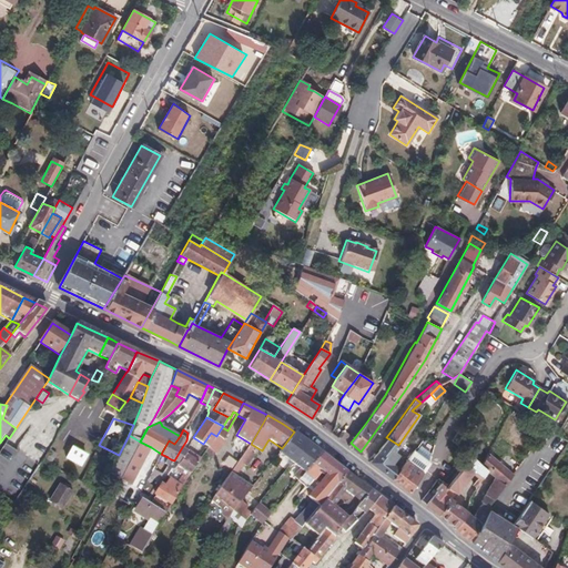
[(294,432),(282,448),(280,453),(292,462),(307,442),(294,432)]
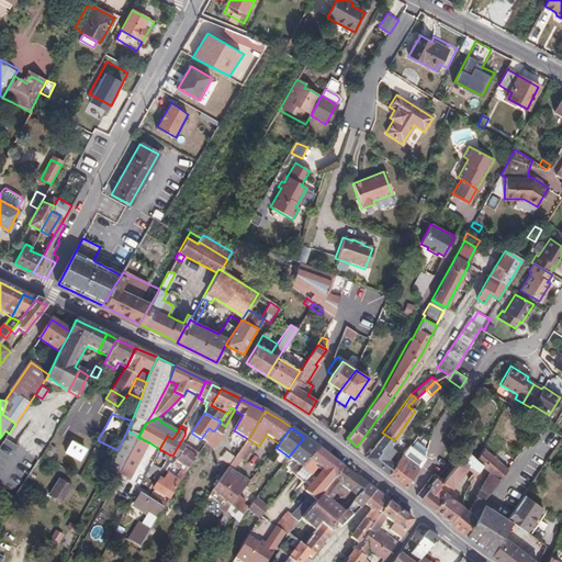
[(206,444),(213,436),(215,431),(214,431),(209,428),(201,439),(206,444)]
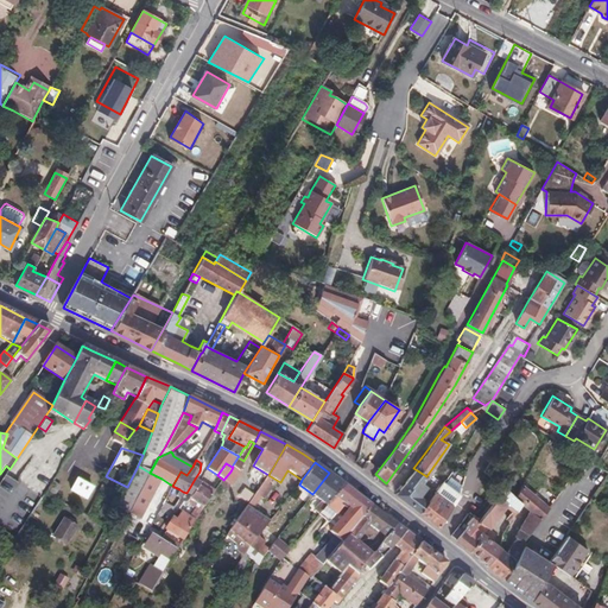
[(118,506),(128,512),(150,473),(138,466),(127,487),(118,506)]
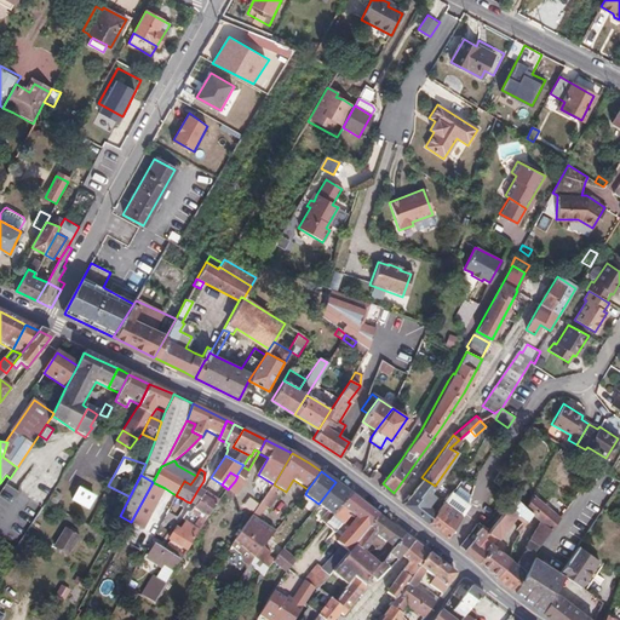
[(401,503),(426,523),(436,511),(429,505),(435,497),(430,493),(435,486),(422,477),(401,503)]
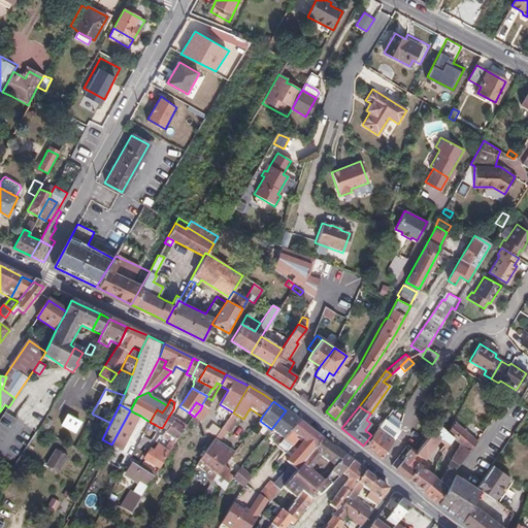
[(194,417),(185,429),(192,434),(206,414),(200,409),(194,417)]
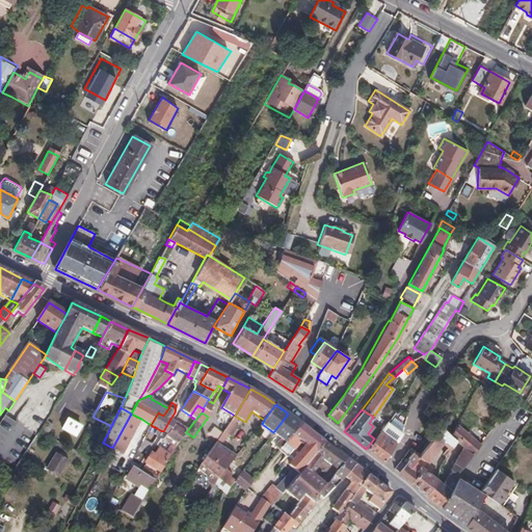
[(131,414),(112,448),(123,453),(129,441),(134,431),(141,419),(131,414)]
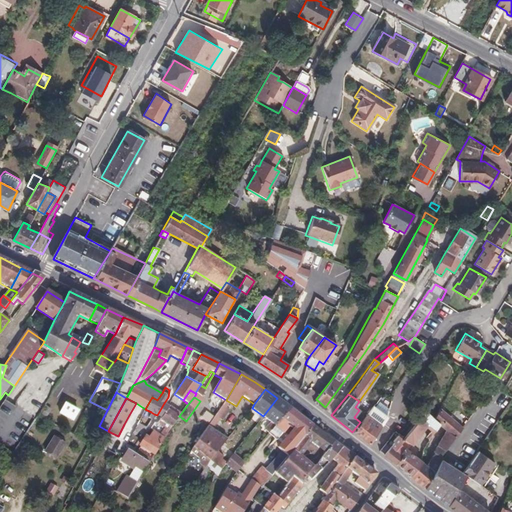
[(277,398),(263,416),(270,423),(264,430),(268,433),(274,426),(290,407),(277,398)]
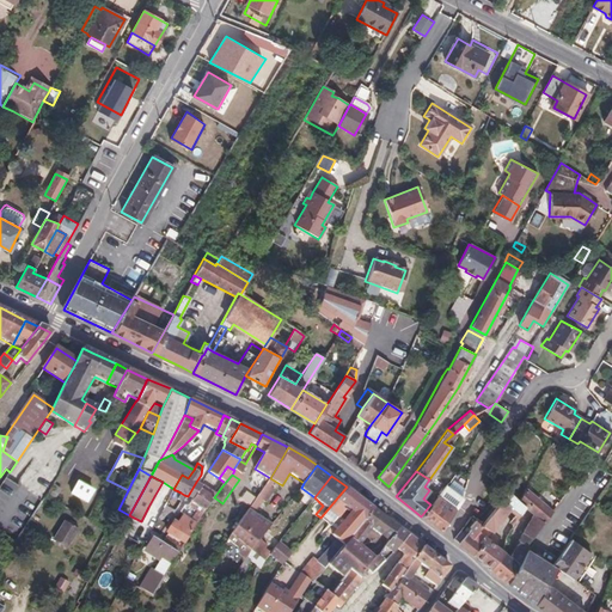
[(0,533),(14,543),(41,502),(5,478),(0,485),(0,533)]
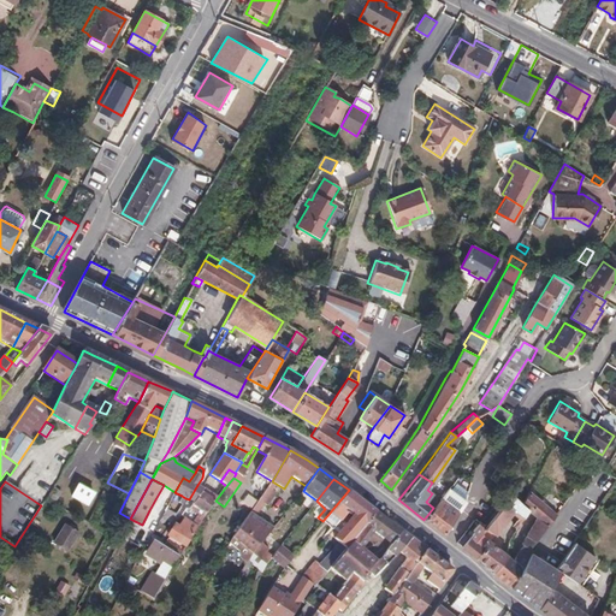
[(107,483),(104,491),(117,498),(122,490),(107,483)]
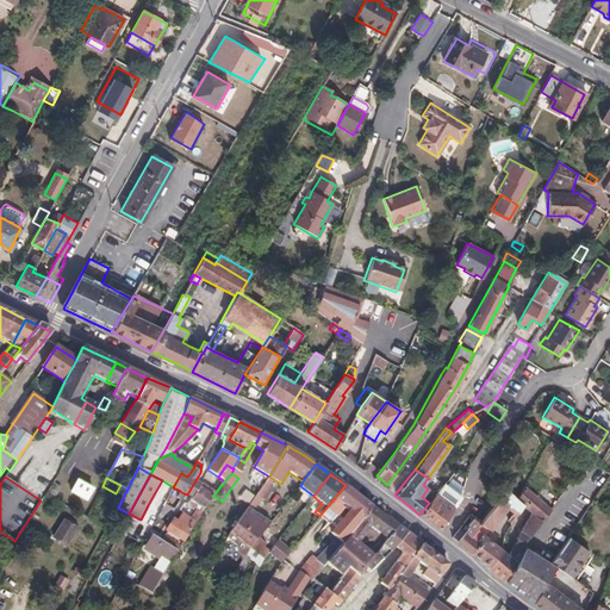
[(192,498),(199,487),(201,484),(195,480),(187,495),(192,498)]
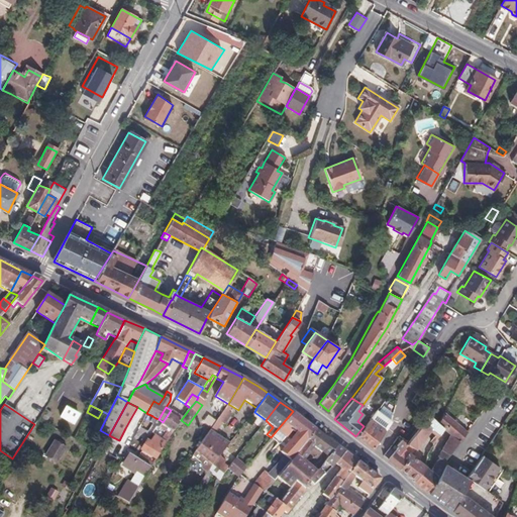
[(45,422),(52,413),(45,409),(39,418),(45,422)]
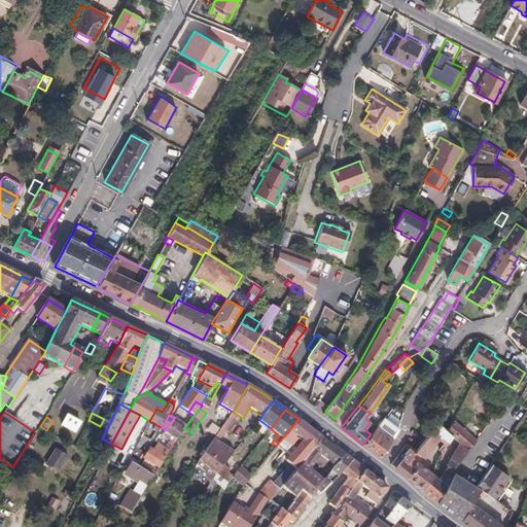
[(229,417),(220,429),(224,432),(225,432),(234,421),(229,417)]
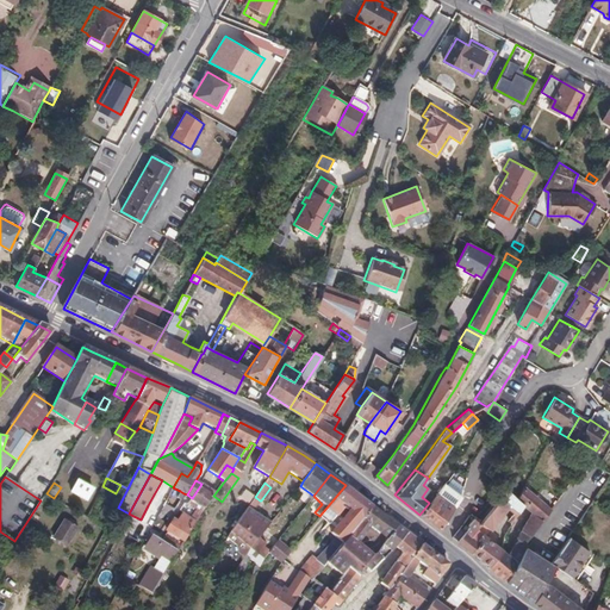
[(319,516),(329,524),(342,508),(341,506),(342,504),(349,510),(330,533),(335,537),(327,547),(329,549),(334,553),(348,536),(349,535),(373,506),(346,485),(327,508),(319,516)]
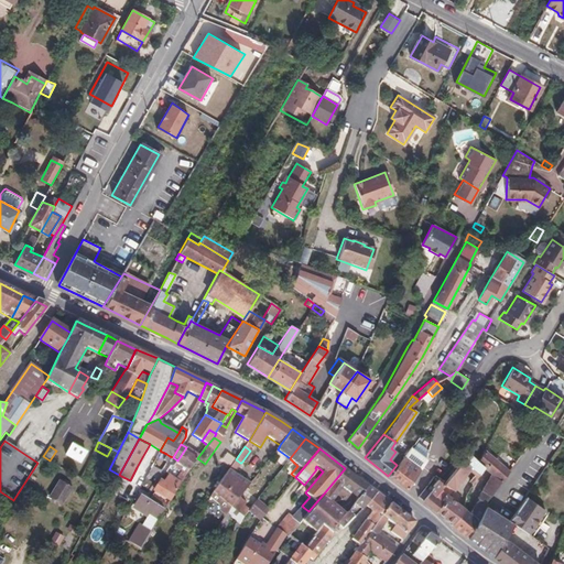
[(176,462),(190,469),(196,458),(184,451),(177,461),(176,462)]
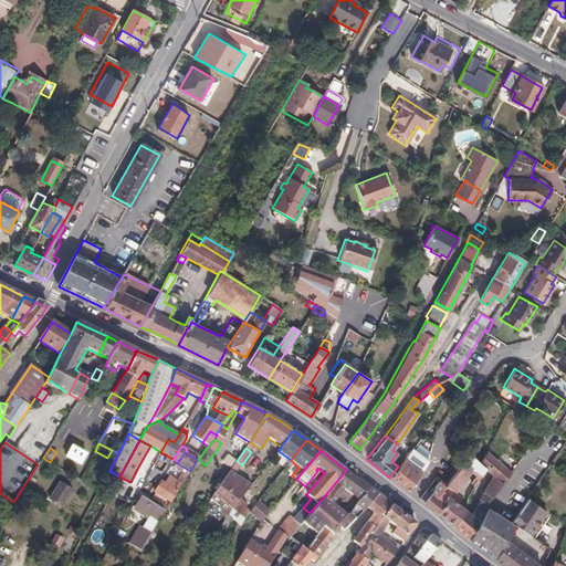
[(458,452),(451,460),(459,467),(464,458),(458,452)]
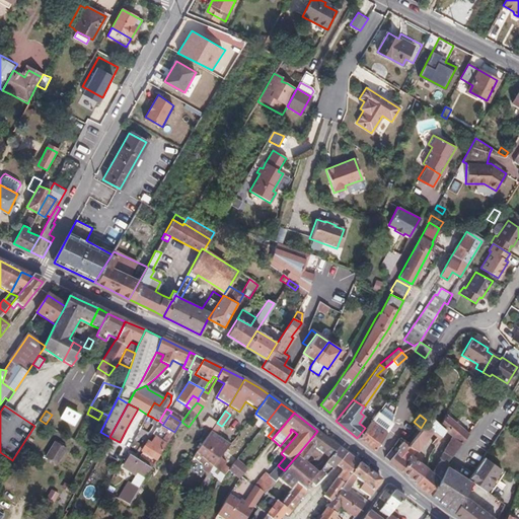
[(468,434),(445,415),(440,425),(445,431),(445,432),(450,436),(438,458),(446,463),(468,434)]
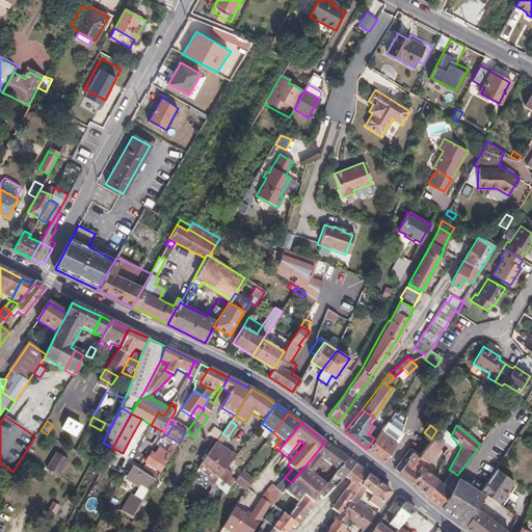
[(451,435),(442,427),(419,456),(427,462),(444,442),(452,448),(456,443),(456,442),(451,435)]
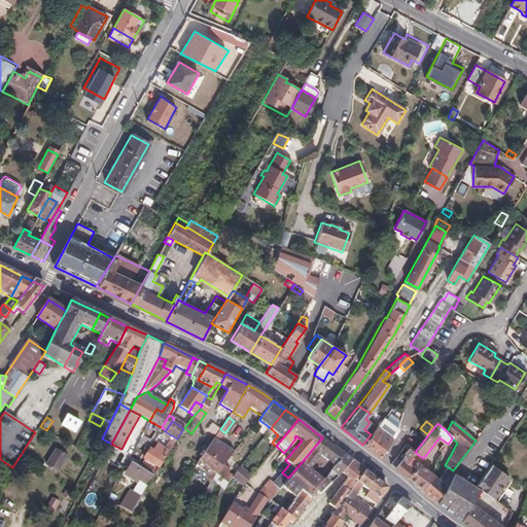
[(362,445),(380,457),(388,444),(397,430),(389,424),(383,432),(376,427),(371,434),(362,445)]
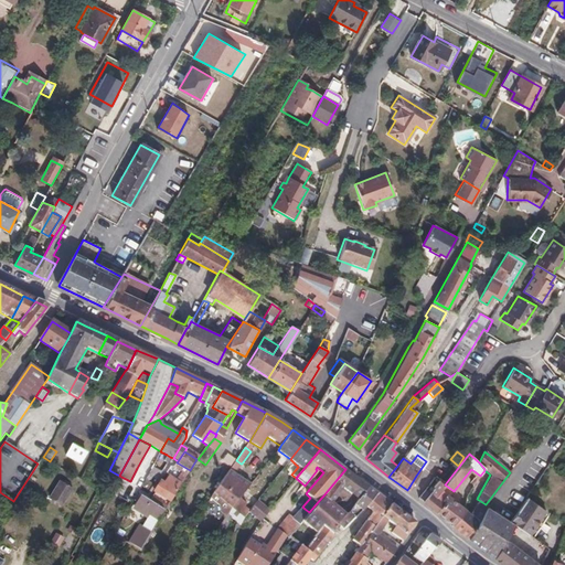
[(236,460),(230,470),(234,473),(241,464),(236,460)]
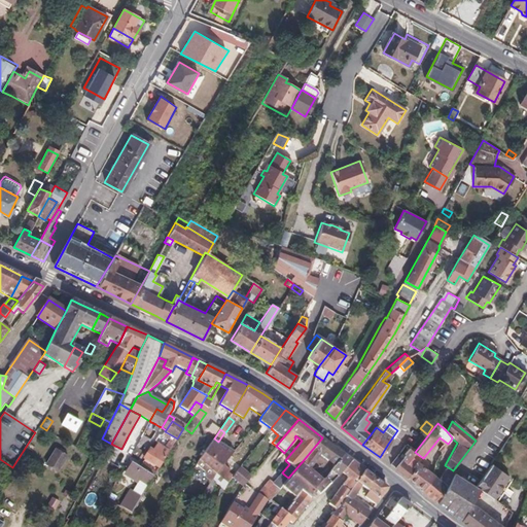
[(169,438),(174,443),(177,438),(165,431),(163,434),(169,438)]
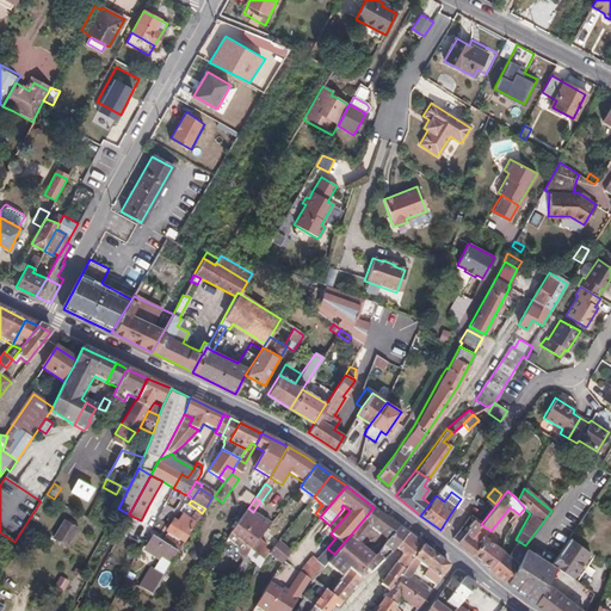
[(87,518),(91,520),(99,504),(96,503),(87,518)]
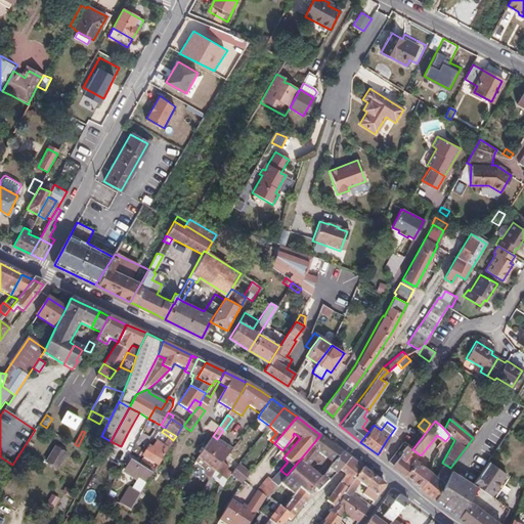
[(141,442),(145,444),(149,438),(141,433),(140,434),(137,439),(141,442)]
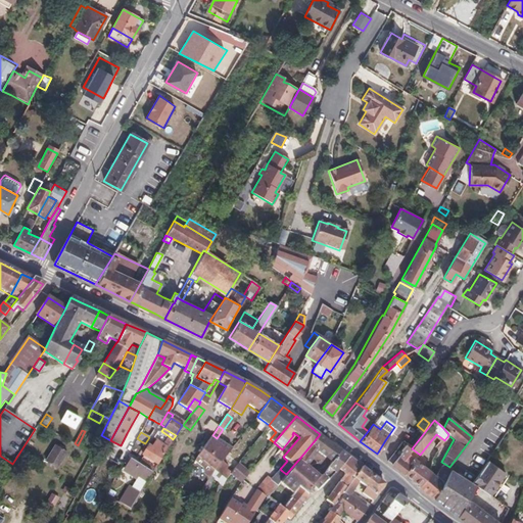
[(67,434),(65,438),(74,443),(78,436),(74,434),(73,437),(67,434)]
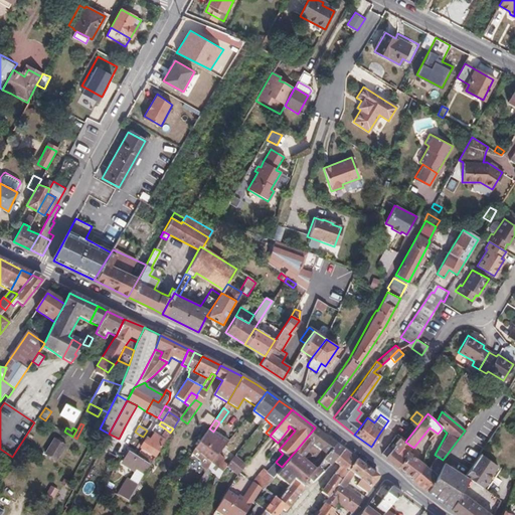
[(327,456),(336,444),(315,427),(295,452),(302,458),(312,445),(327,456)]
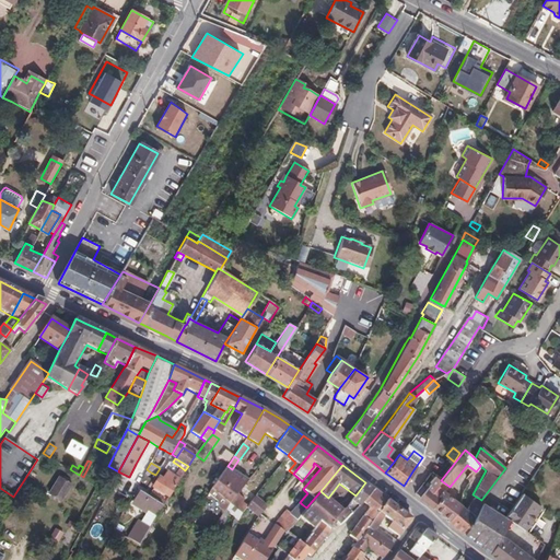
[(174,476),(179,479),(185,470),(179,466),(174,476)]
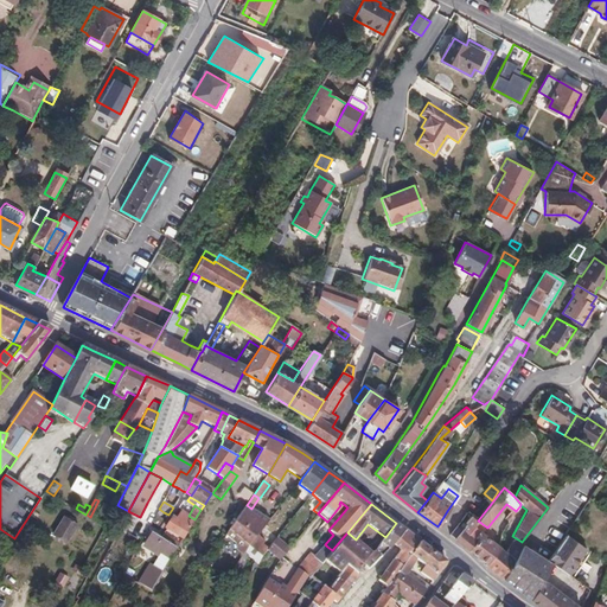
[(247,505),(230,530),(240,538),(234,548),(234,549),(242,556),(248,545),(257,534),(268,521),(251,509),(247,505)]
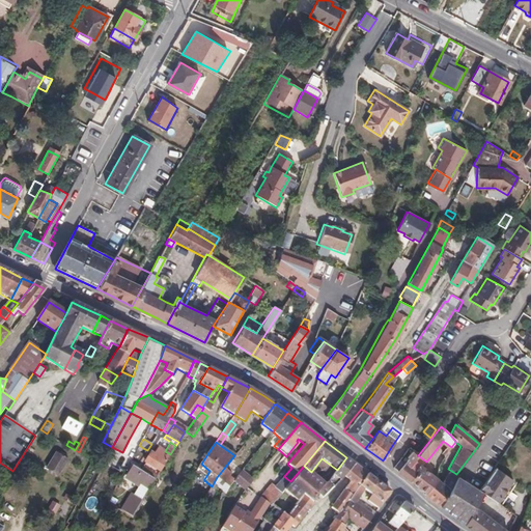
[(161,458),(165,451),(159,447),(155,454),(161,458)]
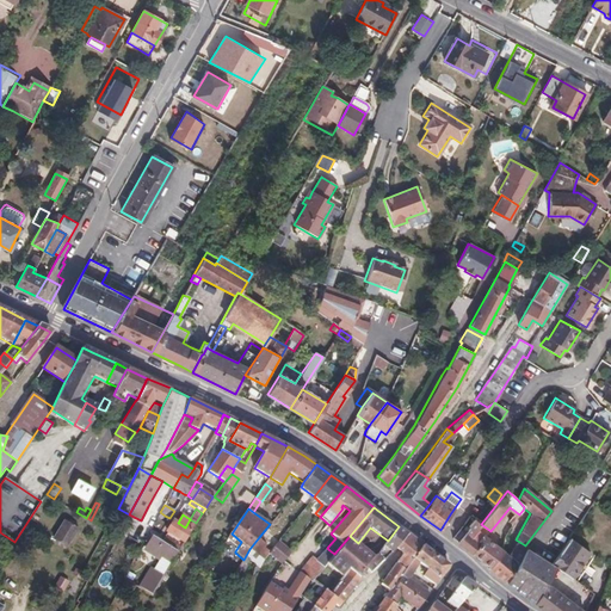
[(63,519),(53,538),(67,547),(78,529),(63,519)]
